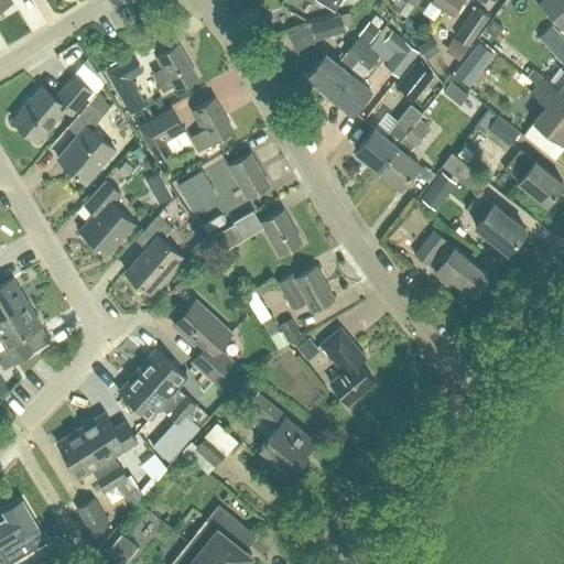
[(392,0),(390,4),(405,14),(415,0),(392,0)]
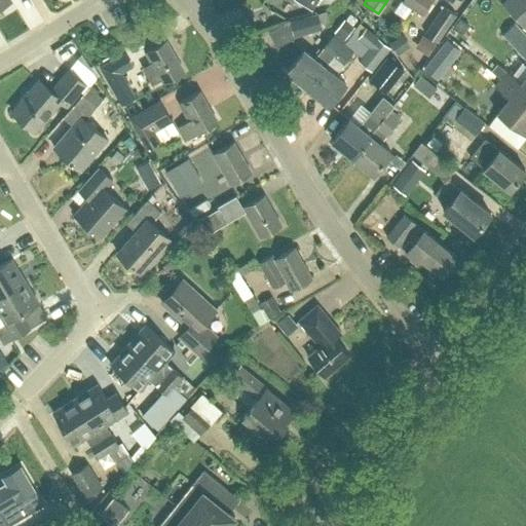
[(403,0),(402,2),(411,8),(416,0),(403,0)]
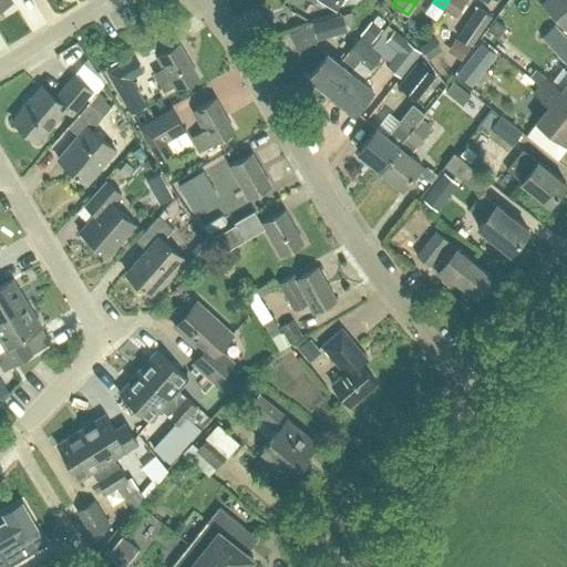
[(449,0),(443,9),(454,17),(465,0),(449,0)]
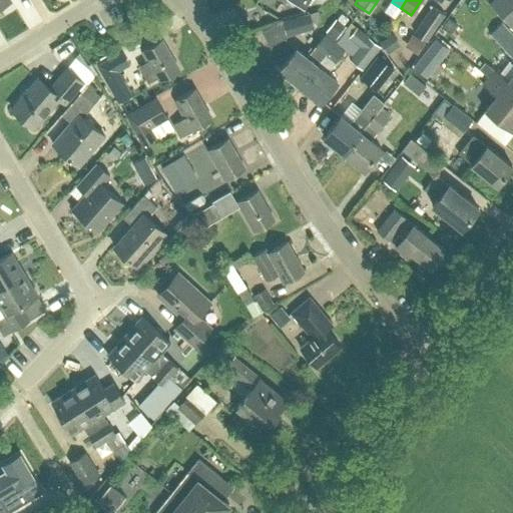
[(512,0),(490,0),(488,2),(502,16),(512,28),(512,0)]
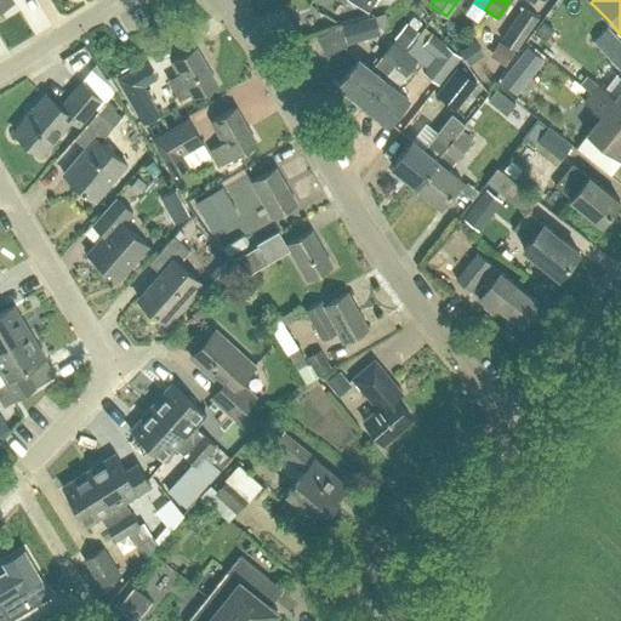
[(539,16),(522,4),(499,35),(516,49),(539,16)]
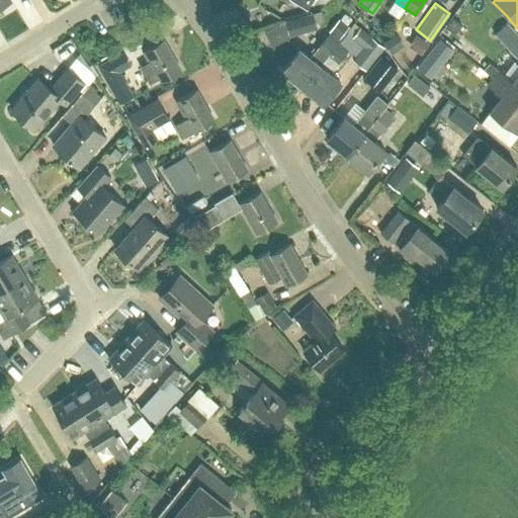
[(517,33),(507,22),(495,32),(510,50),(517,41),(517,33)]
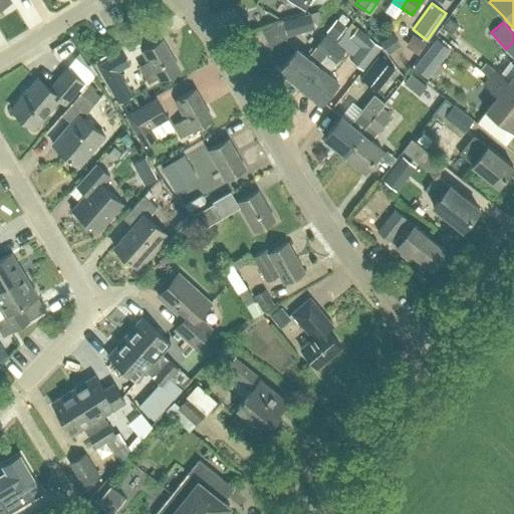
[(362,68),(381,46),(356,26),(348,36),(360,46),(350,58),(362,68)]
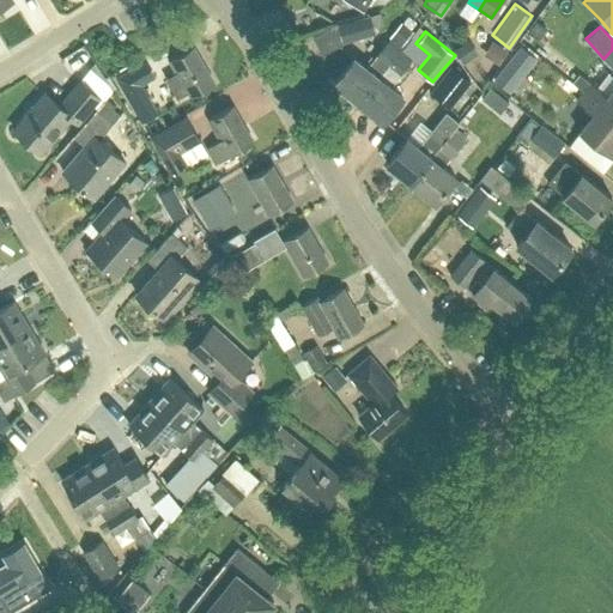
[(334,82),(358,102),(402,47),(389,37),(365,67),(353,56),(334,82)]
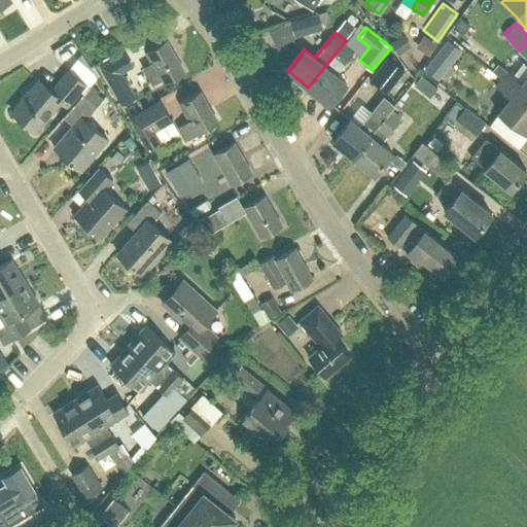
[(400,37),(394,48),(411,57),(416,45),(400,37)]
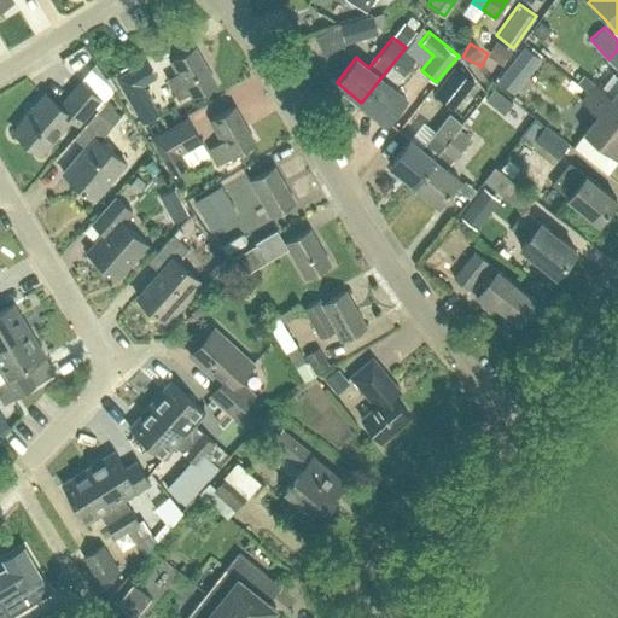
[(191,97),(216,83),(194,46),(170,60),(178,74),(167,79),(179,99),(188,93),(191,97)]
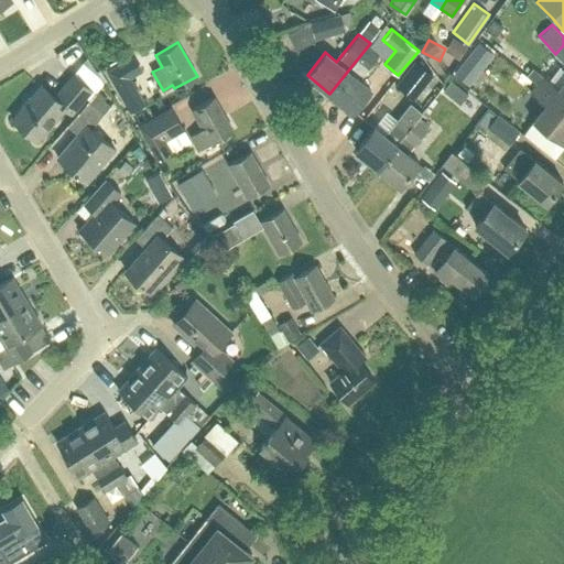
[(370,43),(329,94),(351,111),(370,88),(358,78),(380,51),(370,43)]
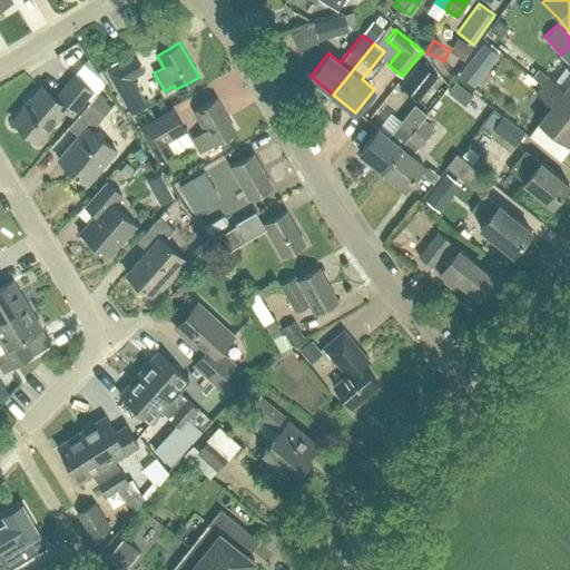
[(144,71),(135,57),(108,71),(117,86),(144,71)]
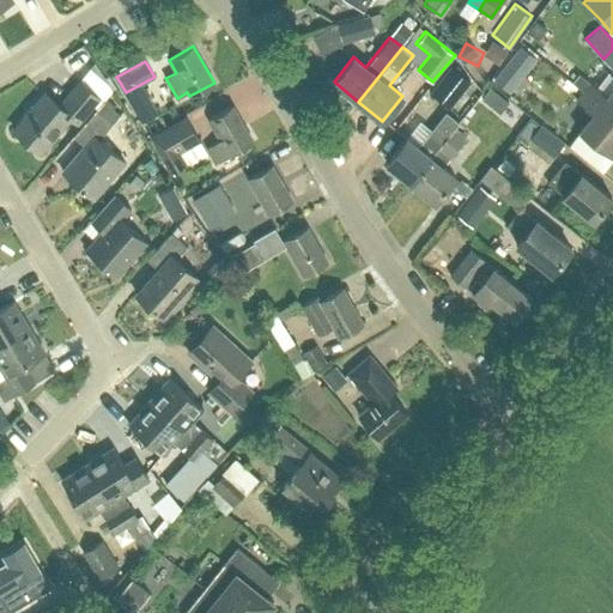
[(469,79),(450,64),(431,89),(450,104),(469,79)]
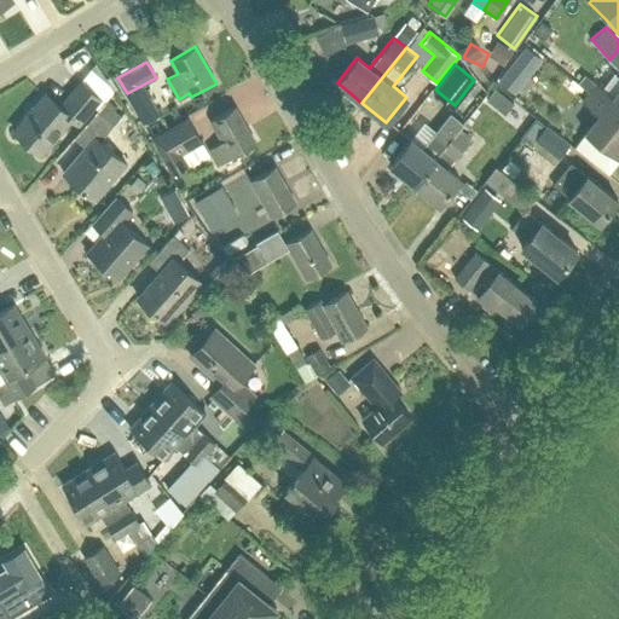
[(516,93),(528,79),(514,68),(502,82),(516,93)]
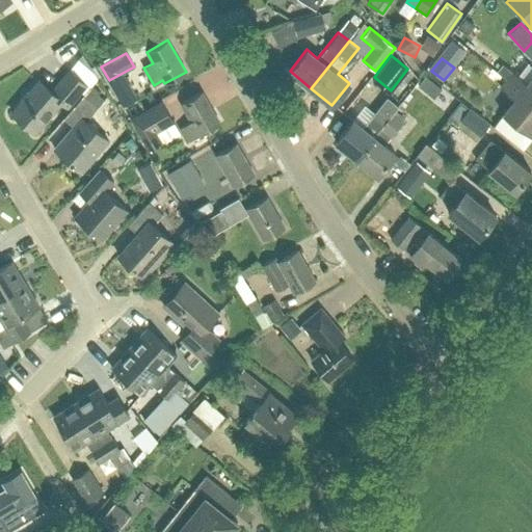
[(497,72),(506,80),(531,100),(531,76),(527,83),(512,72),(502,64),(497,72)]
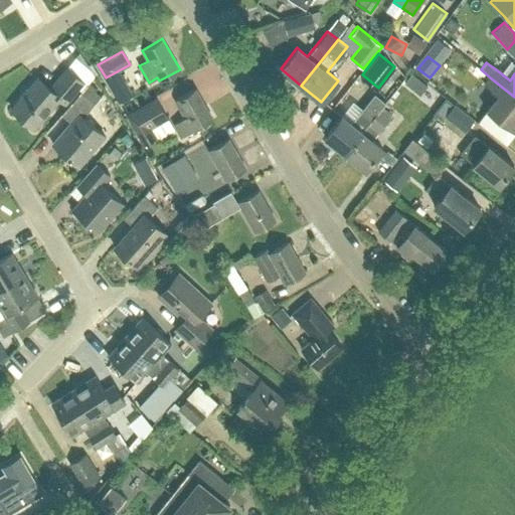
[(65,103),(82,82),(66,67),(49,88),(37,77),(11,108),(34,128),(59,98),(65,103)]
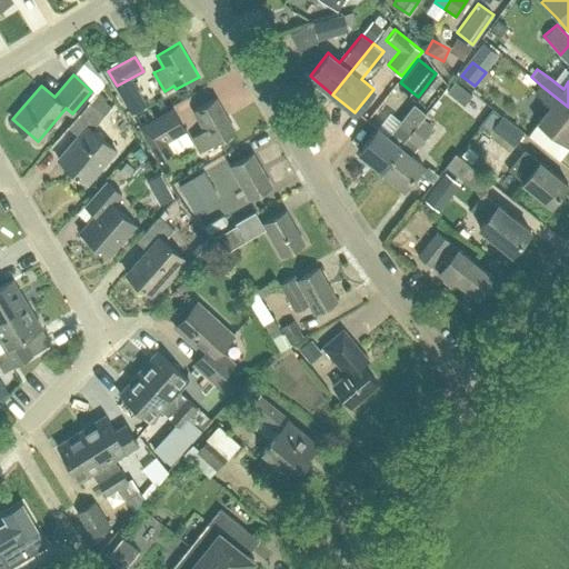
[(568,127),(568,107),(541,86),(535,93),(550,106),(538,121),(568,147),(568,128),(568,127)]
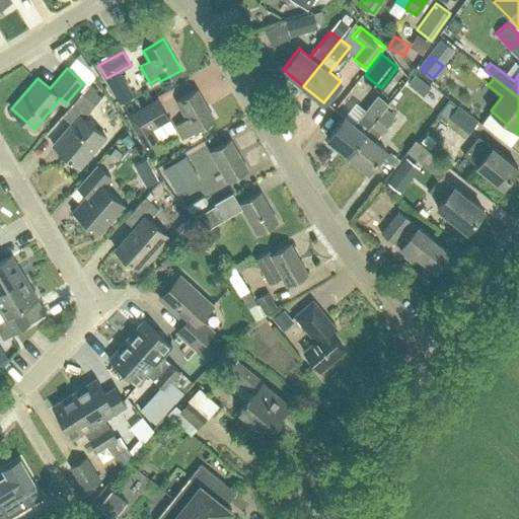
[(133,95),(127,83),(114,91),(120,103),(133,95)]
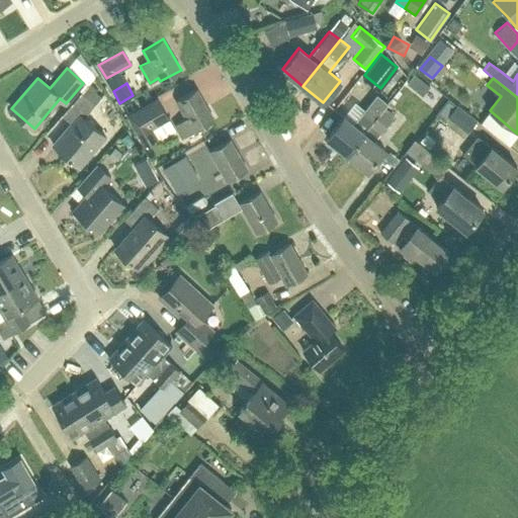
[(87,85),(81,92),(62,115),(71,122),(53,145),(79,167),(105,136),(83,117),(100,97),(87,85)]
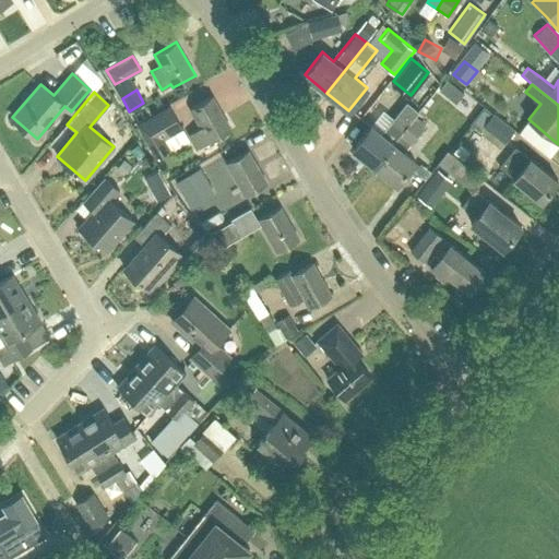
[(197,149),(209,142),(230,129),(212,95),(189,108),(200,127),(188,134),(197,149)]
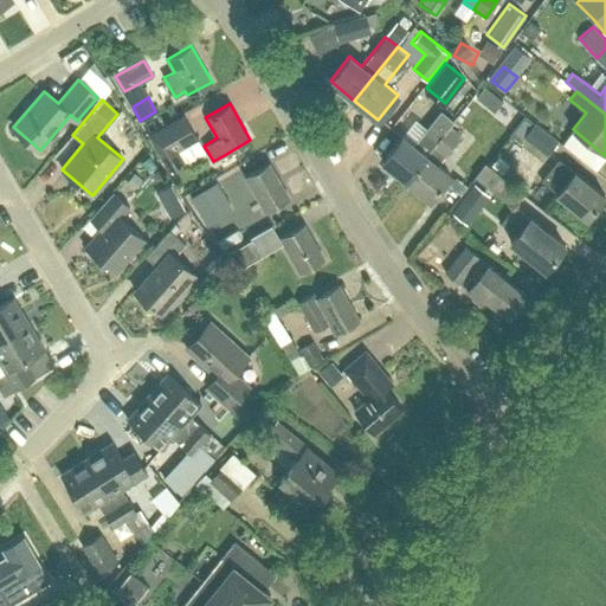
[(558,139),(548,130),(535,120),(526,114),(515,128),(523,135),(547,154),(558,139)]
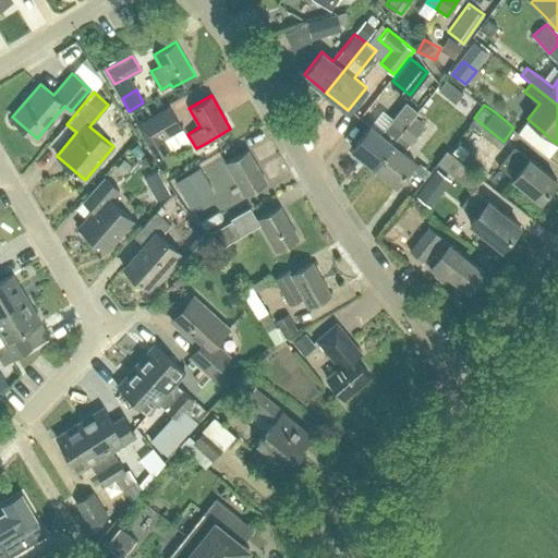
[(182,126),(169,106),(137,124),(155,156),(169,148),(162,137),(182,126)]
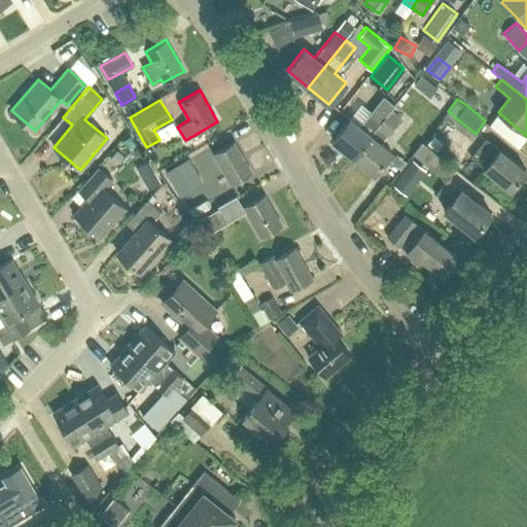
[(332,139),(353,156),(391,109),(380,101),(359,127),(350,118),(332,139)]
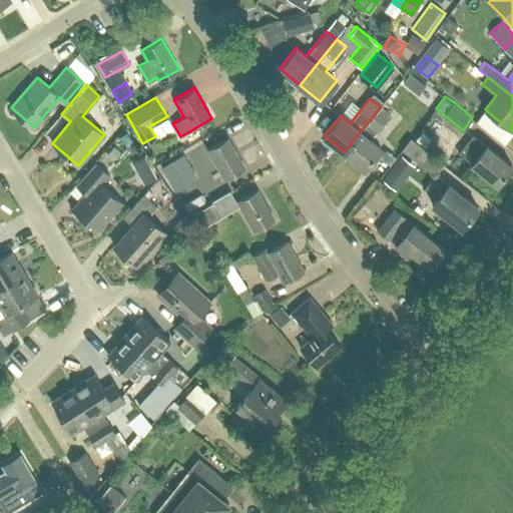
[(381,106),(344,152),(364,168),(381,147),(370,138),(391,114),(381,106)]
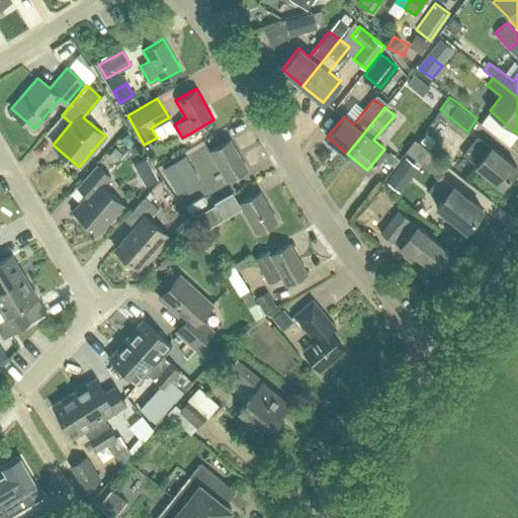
[(463,153),(477,164),(501,185),(516,166),(491,146),(491,147),(478,136),(463,153)]
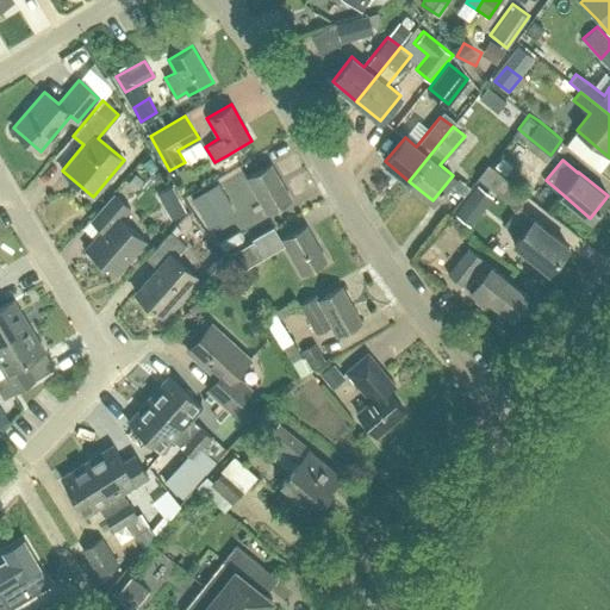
[(267,213),(291,199),(271,163),(246,176),(267,213)]
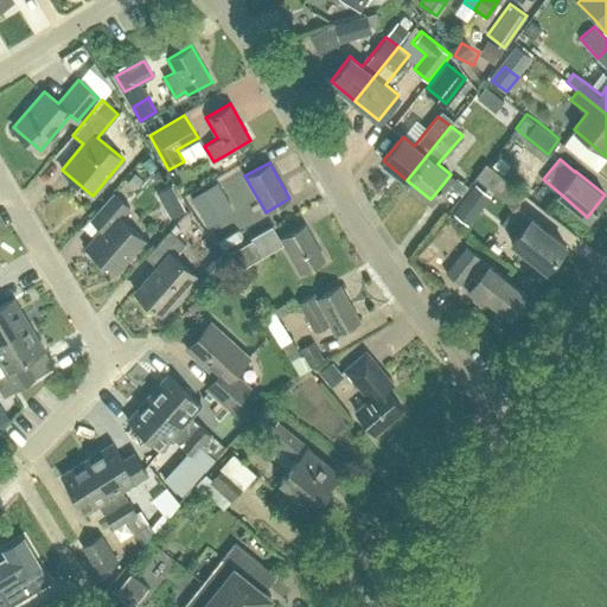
[(474,176),(498,193),(509,181),(485,163),(474,176)]
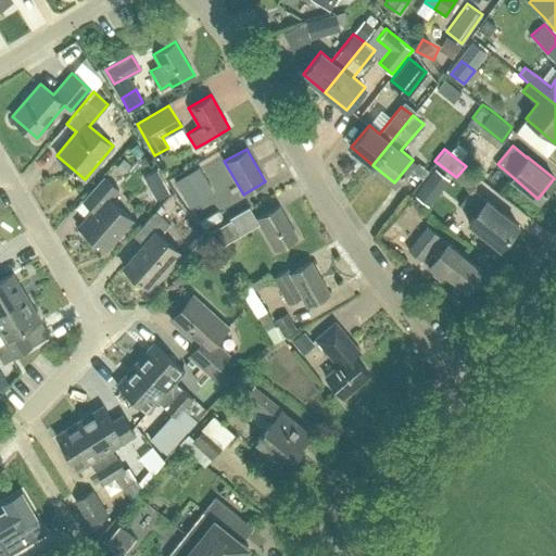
[(189,202),(211,190),(198,168),(176,180),(189,202)]
